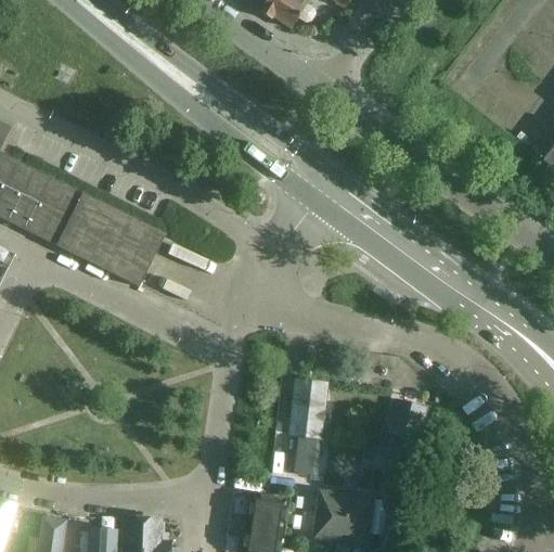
[(273,16),(292,27),(298,17),(306,22),(311,21),(316,13),(314,7),(307,3),(308,2),(305,0),(266,0),(259,11),(271,20),(273,16)]
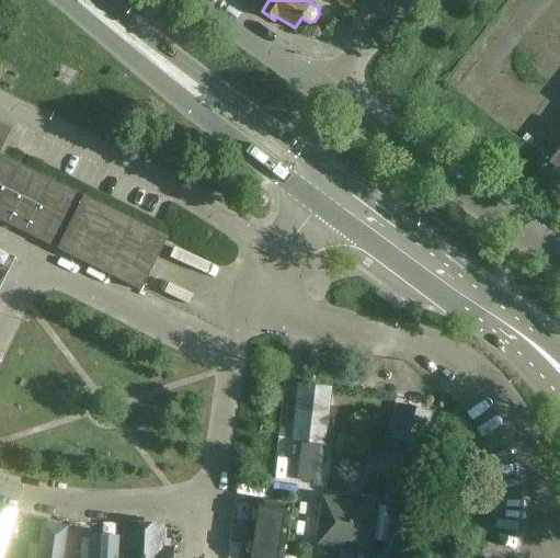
[(140,288),(141,287),(167,237),(167,236),(82,193),(0,152),(0,150),(12,126),(0,120),(0,218),(140,288)]
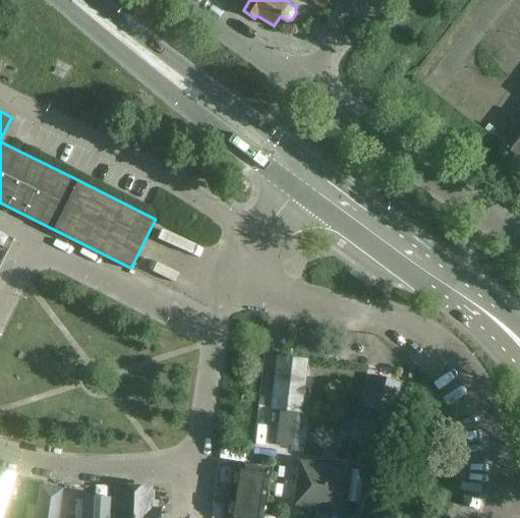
[(519,136),(510,150),(519,158),(519,136)]
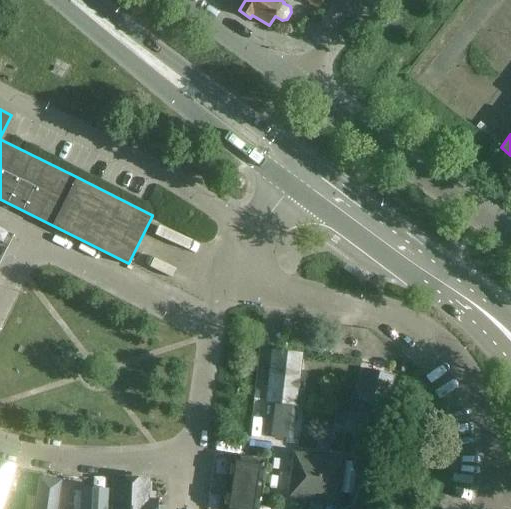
[(272,349),(267,399),(269,400),(270,400),(296,403),(301,353),(272,349)]
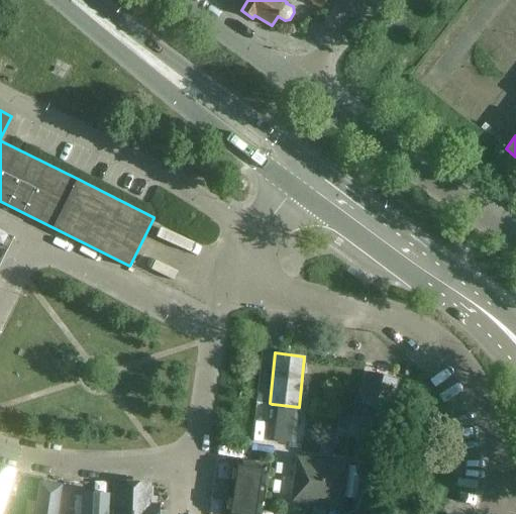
[(384,427),(396,380),(369,373),(356,420),(384,427)]
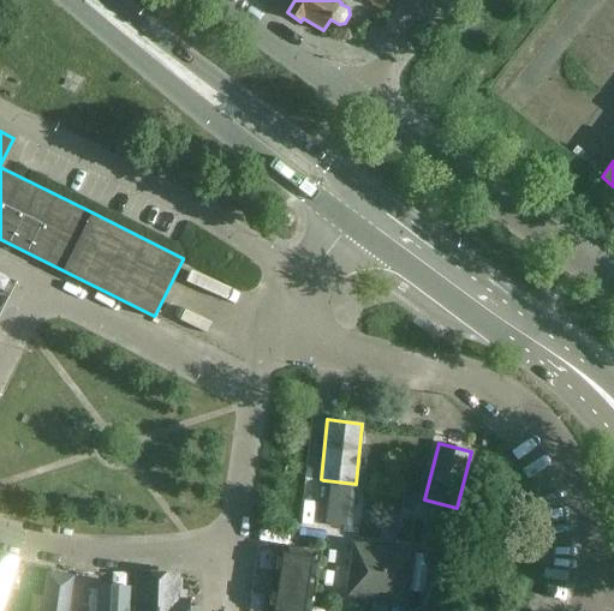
[(325,480),(320,520),(351,523),(352,511),(353,498),(356,484),(325,480)]
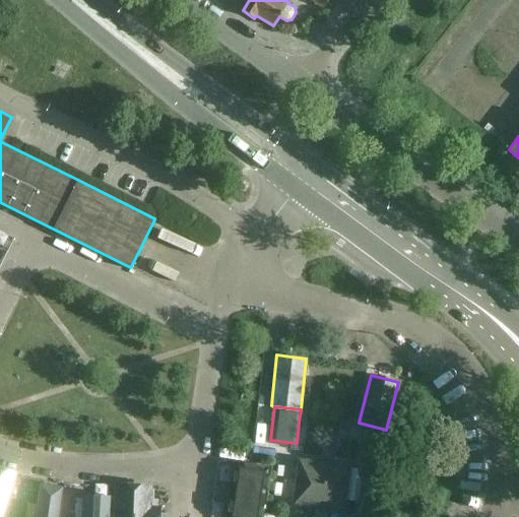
[(368,430),(362,453),(387,460),(393,437),(393,436),(392,436),(368,430)]
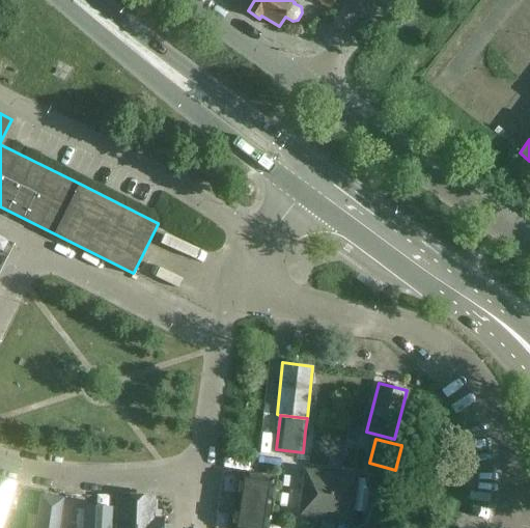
[(306,469),(299,515),(350,522),(356,476),(306,469)]
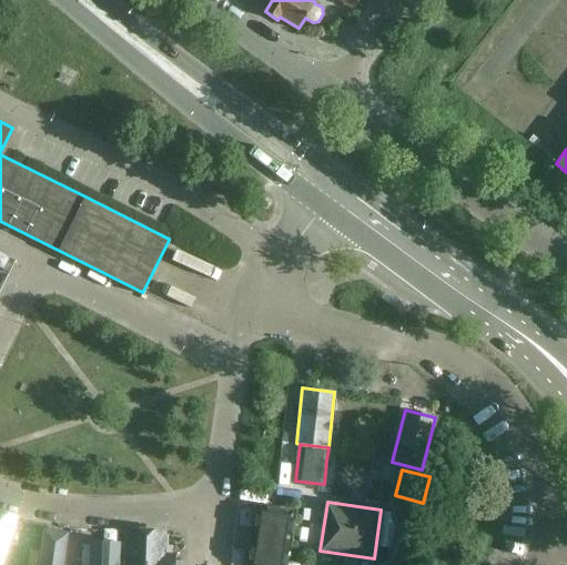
[(402,502),(385,564),(406,564),(422,507),(402,502)]
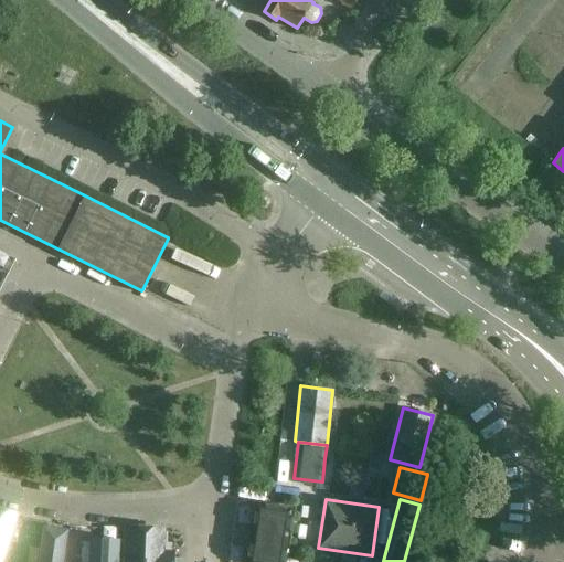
[(256,502),(246,561),(284,561),(293,508),(256,502)]
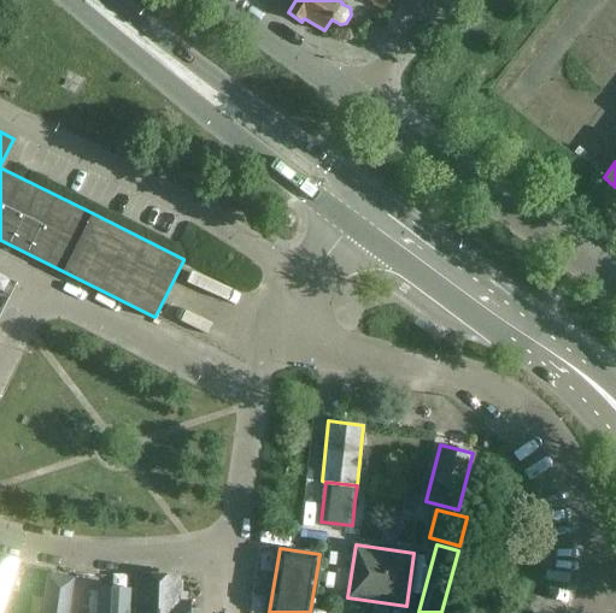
[(0,612),(5,612),(19,561),(6,558),(0,555),(0,612)]
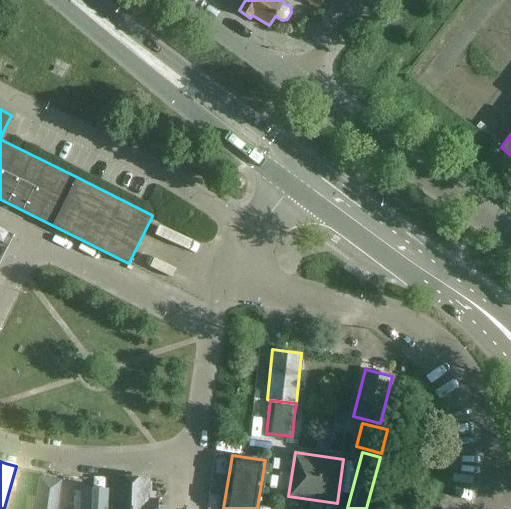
[(28,496),(26,508),(56,508),(61,479),(40,476),(37,497),(28,496)]
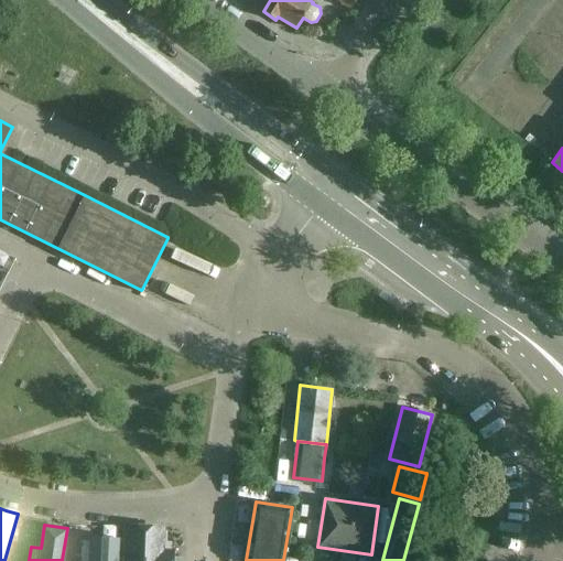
[(162,527),(136,526),(127,526),(125,560),(171,560),(172,551),(161,550),(162,527)]
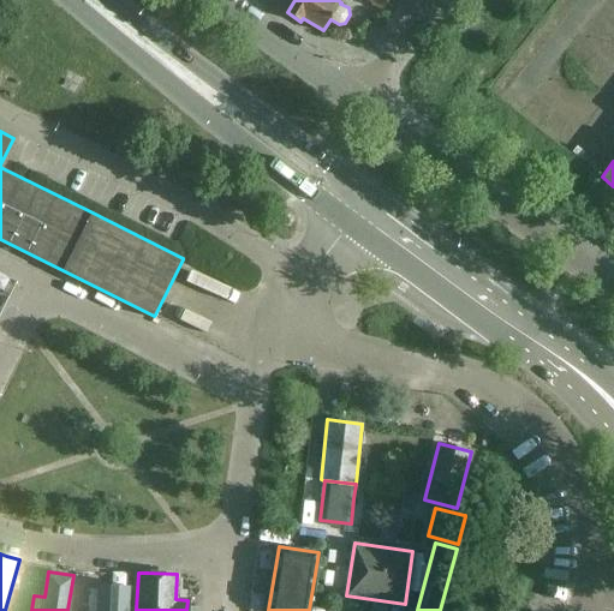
[(100,586),(97,610),(126,610),(129,587),(100,586)]
